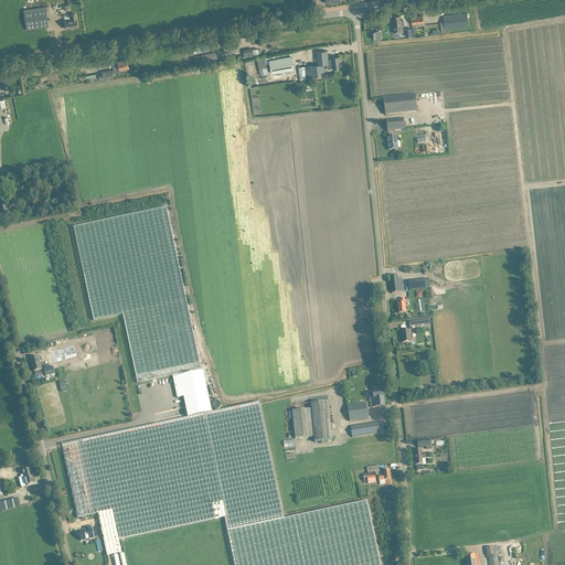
[(45,7),(23,10),(27,30),(42,28),(49,27),(45,7)]
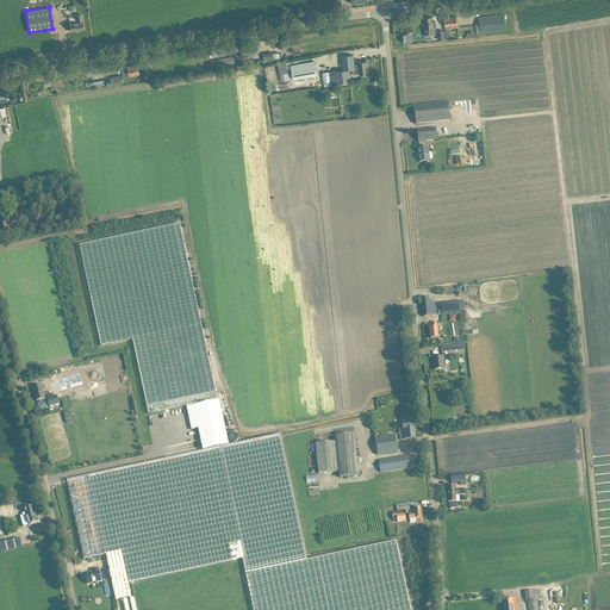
[(78,20),(69,23),(70,31),(75,31),(75,30),(79,30),(83,30),(81,14),(76,16),(78,20)]
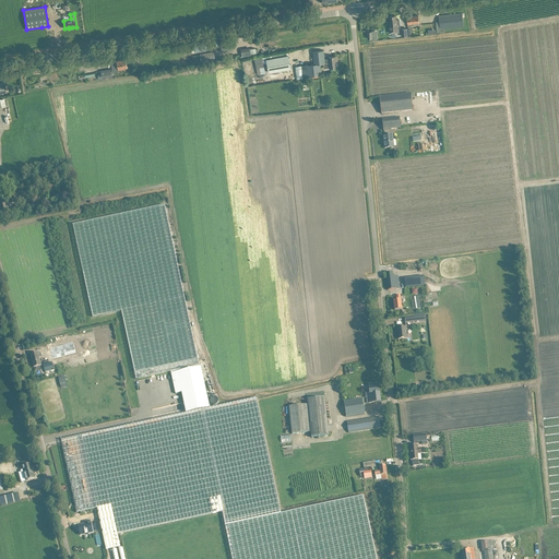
[(436,22),(437,33),(444,32),(444,28),(463,26),(462,13),(439,15),(440,22),(436,22)]
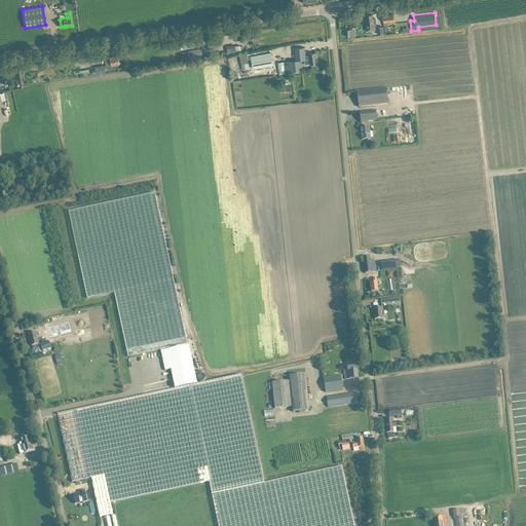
[(367,21),(366,21),(367,31),(375,30),(374,27),(376,26),(376,19),(374,19),(372,19),(372,14),(367,15),(367,21)]
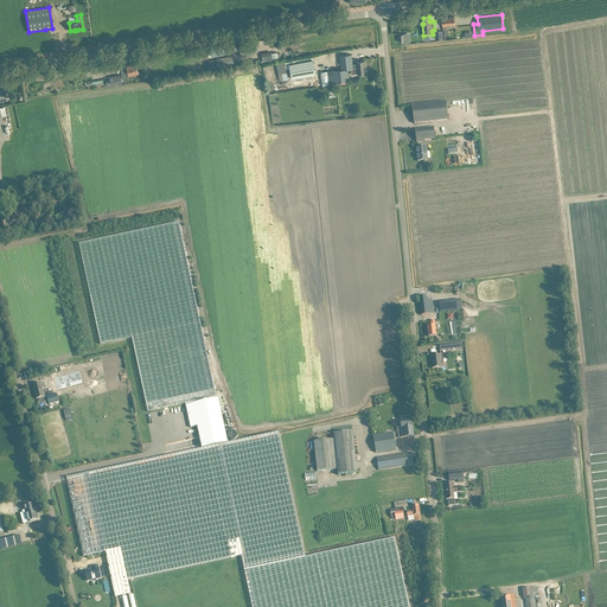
[(442,18),(443,30),(448,29),(448,27),(455,27),(454,17),(442,18)]
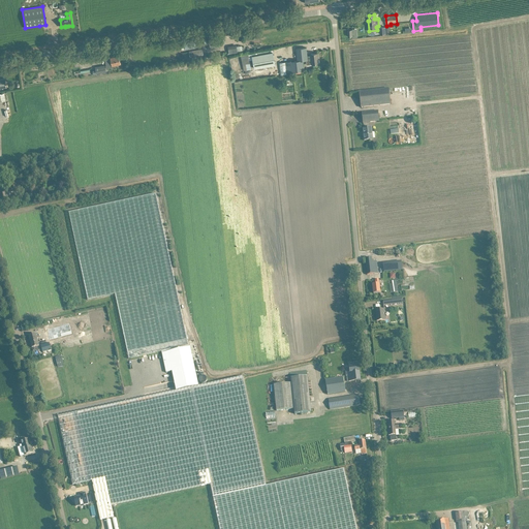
[(209,38),(211,49),(214,49),(214,44),(220,43),(219,36),(209,38)]
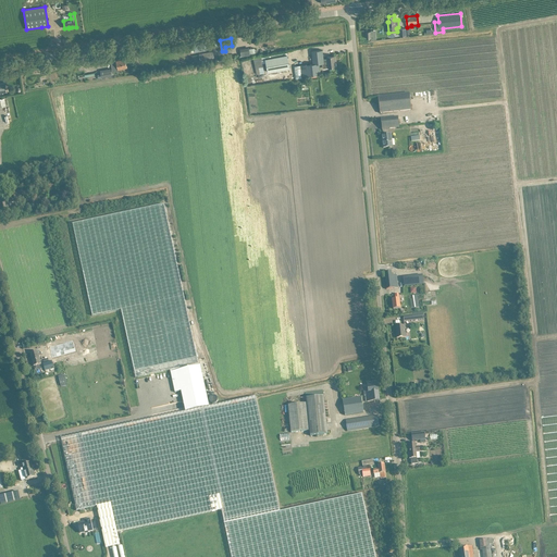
[(300,65),(301,71),(301,76),(307,75),(311,75),(311,77),(317,77),(317,74),(320,74),(319,64),(322,63),(322,69),(329,67),(336,66),(335,60),(336,60),(335,56),(327,57),(327,59),(323,59),(322,50),(312,51),(313,64),(300,65)]
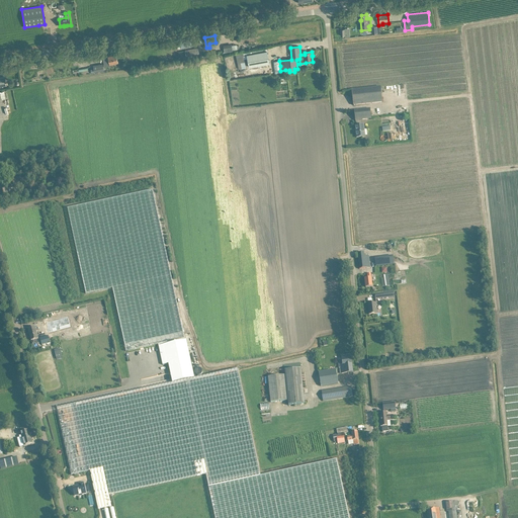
[(199,57),(198,49),(185,51),(186,59),(199,57)]
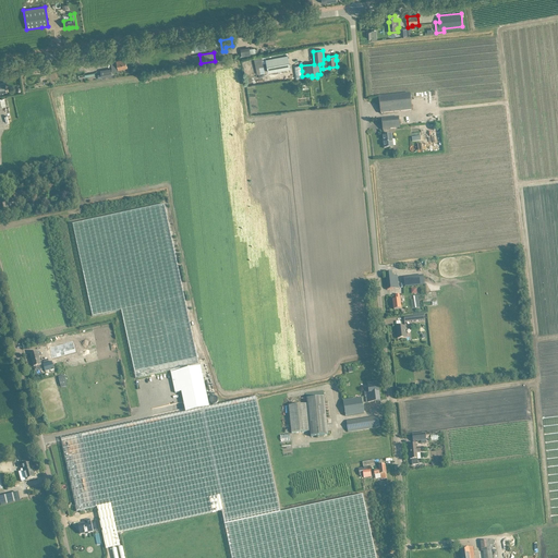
[(290,69),(288,55),(266,59),(268,72),(290,69)]
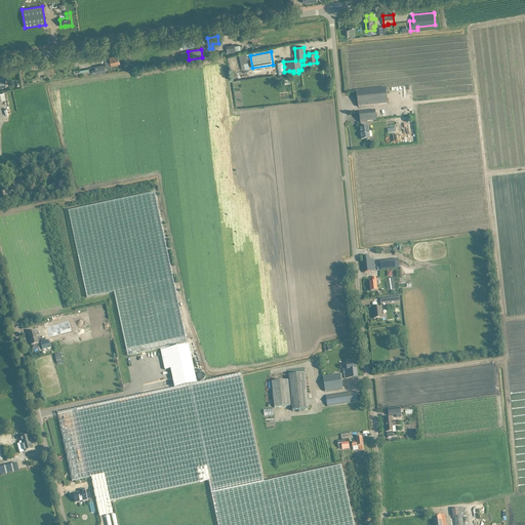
[(246,53),(239,54),(242,70),(249,69),(246,53)]
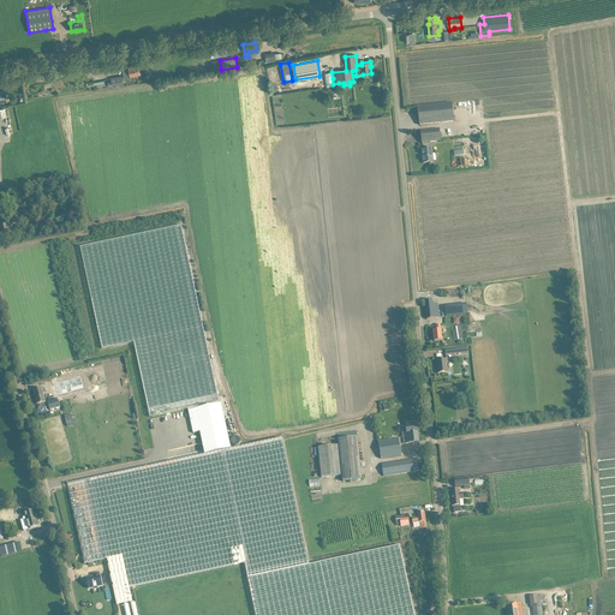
[(123,76),(124,79),(133,78),(133,76),(141,75),(138,65),(129,67),(129,69),(127,69),(123,70),(124,76),(123,76)]
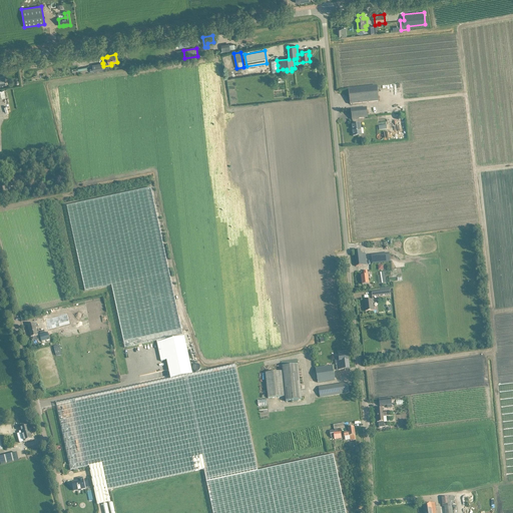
[(101,63),(98,64),(98,65),(93,66),(93,65),(92,65),(93,68),(90,69),(91,73),(94,72),(94,71),(102,69),(101,63)]
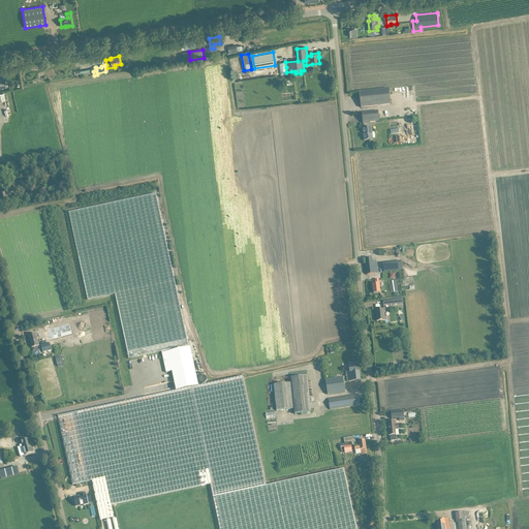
[(360,92),(361,107),(391,104),(389,89),(360,92)]
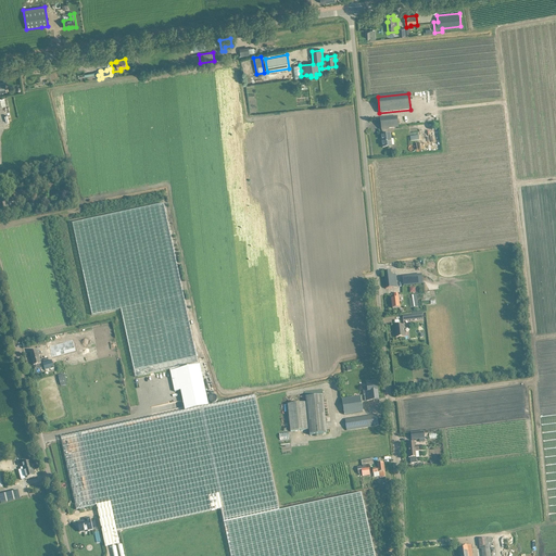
[(399,127),(397,116),(380,118),(381,129),(382,129),(382,135),(381,135),(382,148),(392,147),(390,134),(389,134),(388,128),(399,127)]
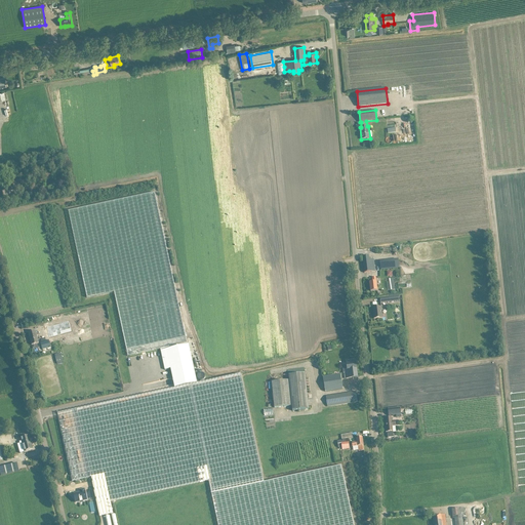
[(188,346),(155,193),(69,211),(87,298),(114,292),(128,356),(160,350),(161,351),(188,346)]
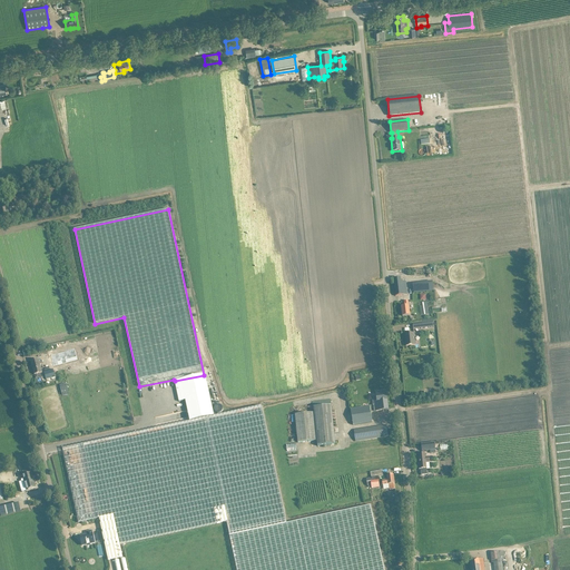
[(394,284),(395,296),(408,295),(406,282),(401,282),(401,278),(394,278),(394,284)]
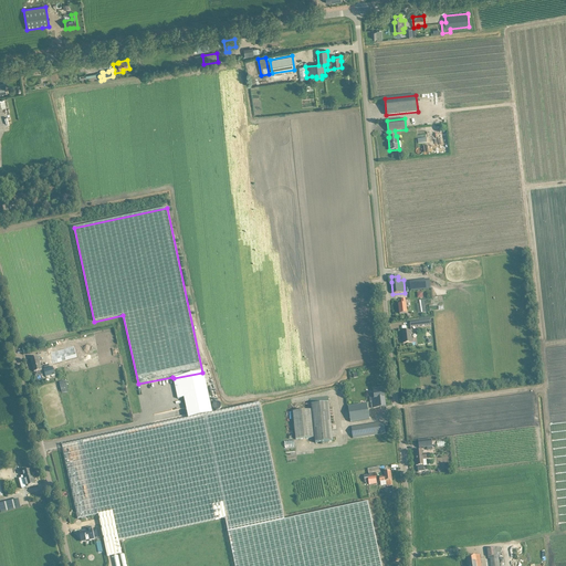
[(410,282),(411,291),(430,289),(429,280),(410,282)]
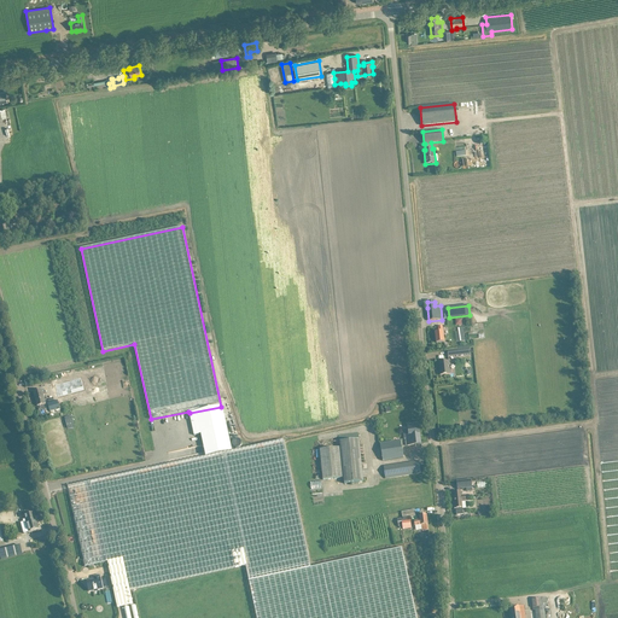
[(471,328),(462,330),(462,333),(459,333),(459,343),(467,342),(466,332),(471,332),(471,328)]
